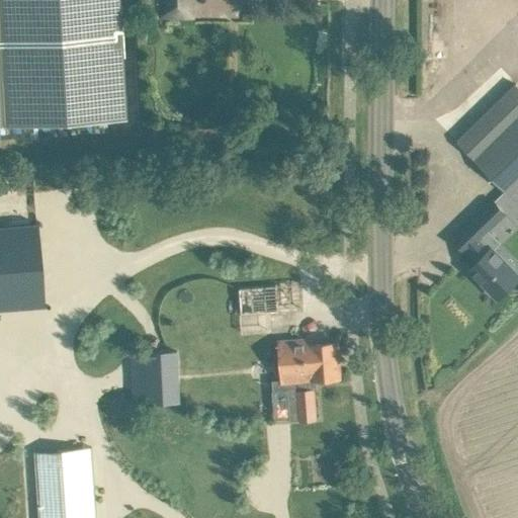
[(0,0),(0,108),(132,100),(124,0),(0,0)]
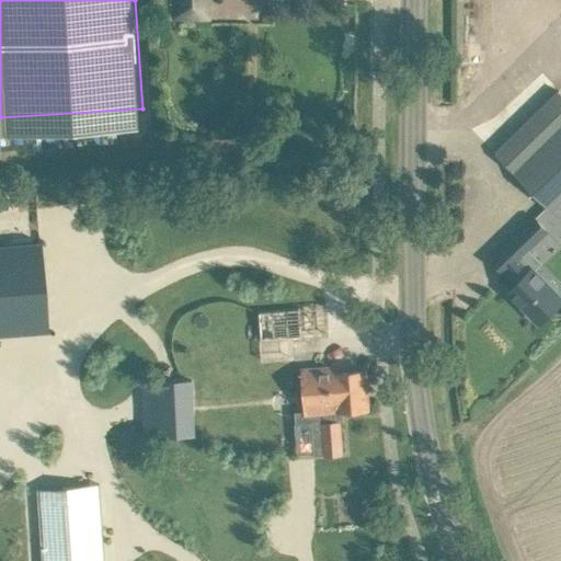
[(560,94),(558,92),(495,152),(552,210),(560,202),(560,94)]
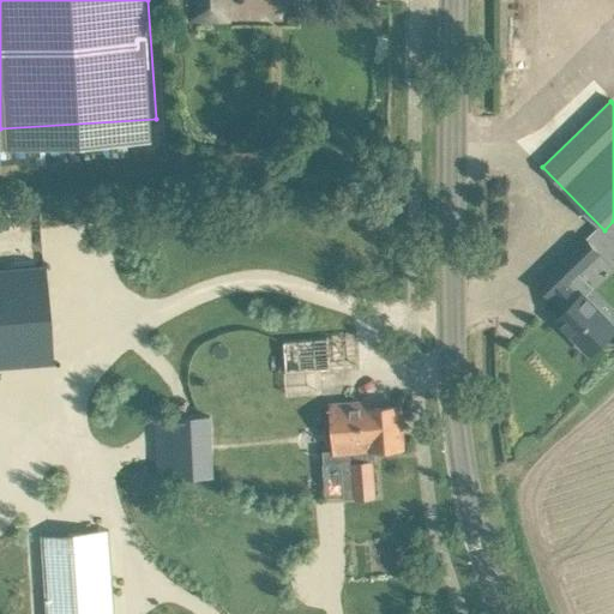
[(590,353),(607,336),(613,329),(613,326),(584,295),(581,299),(569,287),(578,277),(561,262),(539,283),(553,298),(555,295),(569,308),(557,319),(590,353)]
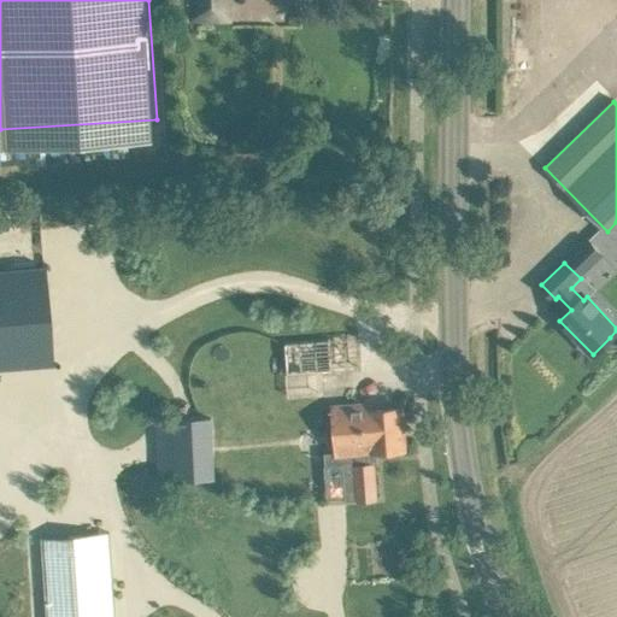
[(46,271),(0,275),(0,372),(54,369),(46,271)]
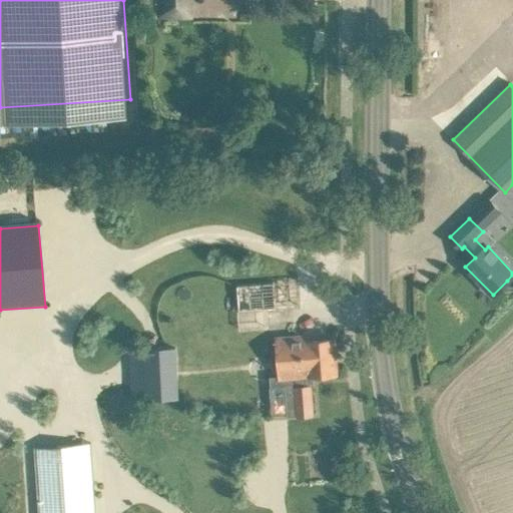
[(273,282),(234,285),(236,311),(275,308),(273,282)]
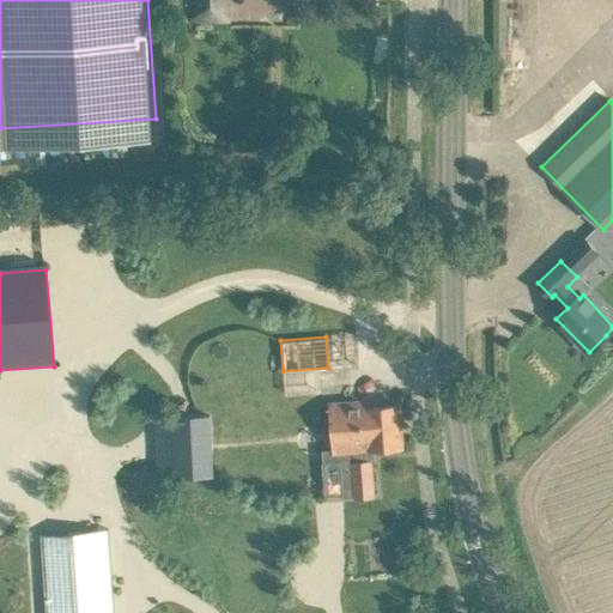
[(335,450),(371,448),(402,445),(399,405),(369,407),(369,401),(331,404),(335,450)]
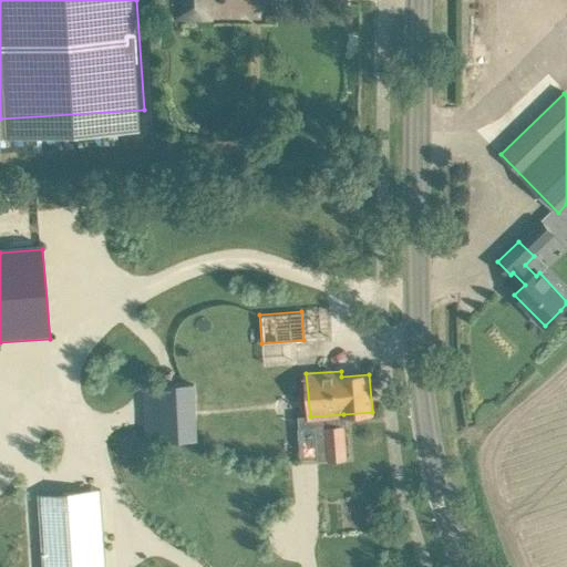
[(198,437),(197,388),(134,387),(135,400),(143,400),(146,440),(198,437)]
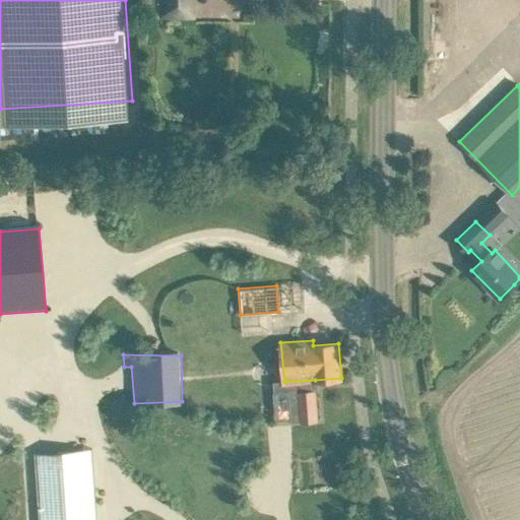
[(306,421),(318,420),(315,380),(284,382),(285,396),(303,395),(306,421)]
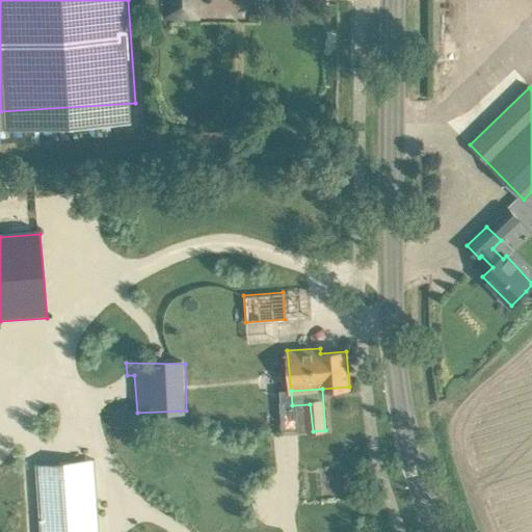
[(32,531),(26,449),(0,451),(0,531),(32,531)]
